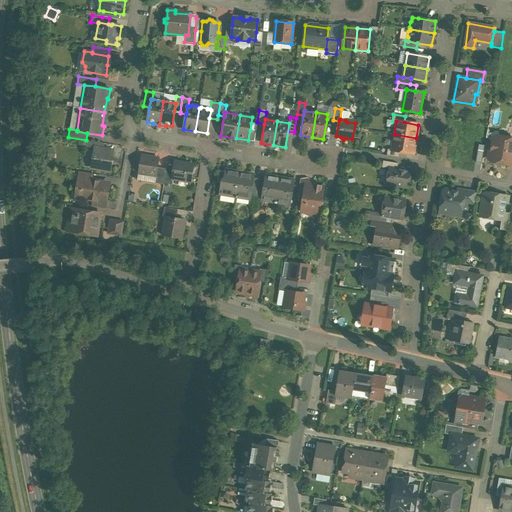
[(416,138),(394,134),(391,150),(391,151),(400,152),(413,154),(416,138)]
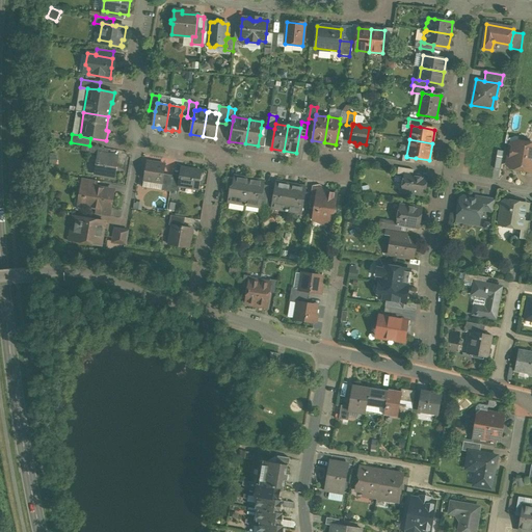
[(523,144),(516,143),(510,145),(507,164),(511,167),(515,166),(521,167),(526,170),(531,171),(531,168),(531,164),(531,144),(529,142),(523,144)]
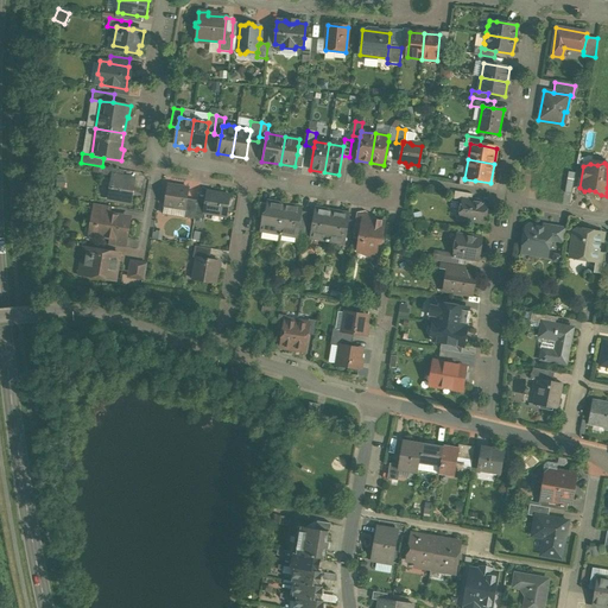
[(125,171),(103,168),(102,175),(112,177),(112,176),(124,178),(125,171)]
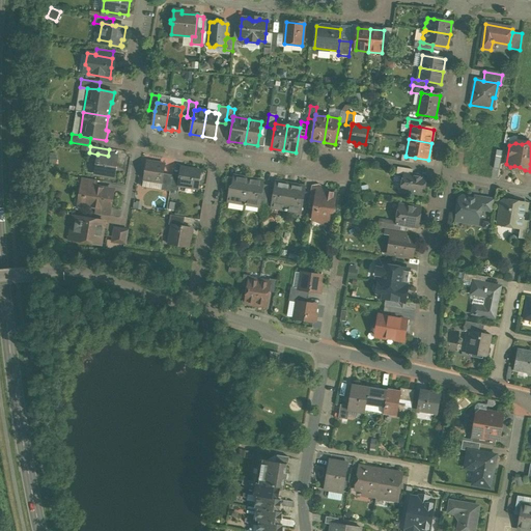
[(108,156),(98,154),(98,155),(94,174),(114,177),(117,157),(108,156)]
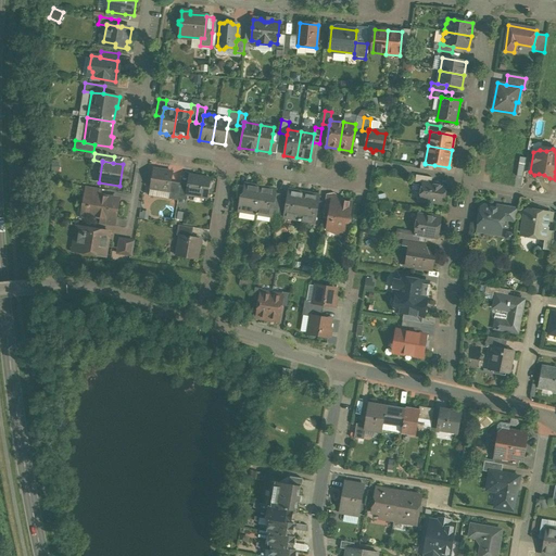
[(173,173),(153,169),(150,189),(169,192),(172,181),(173,173)]
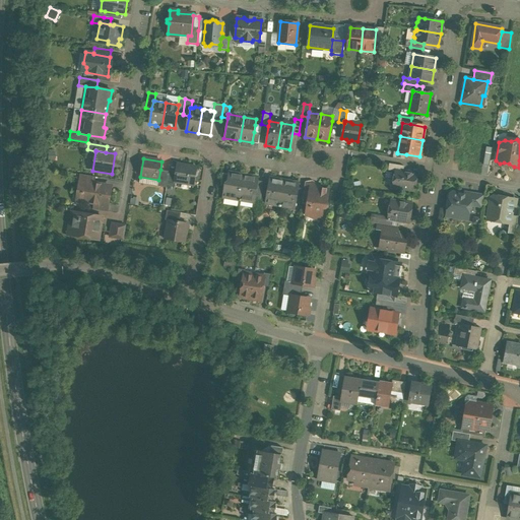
[(196,167),(179,164),(178,172),(177,172),(175,182),(187,184),(187,182),(194,183),(196,167)]
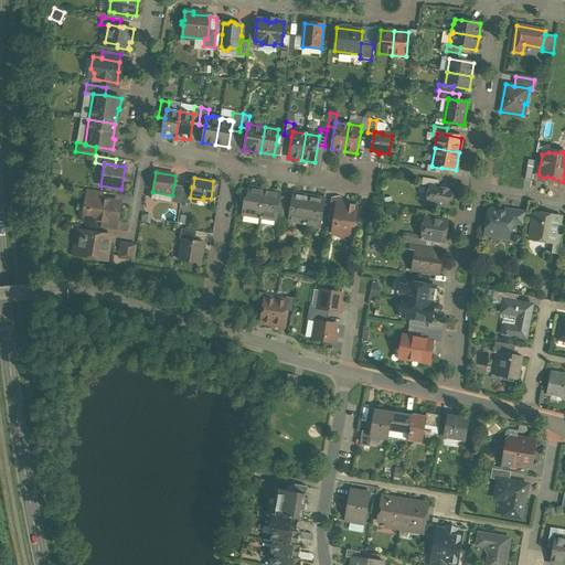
[(439,181),(423,178),(422,185),(429,187),(429,185),(438,187),(439,181)]
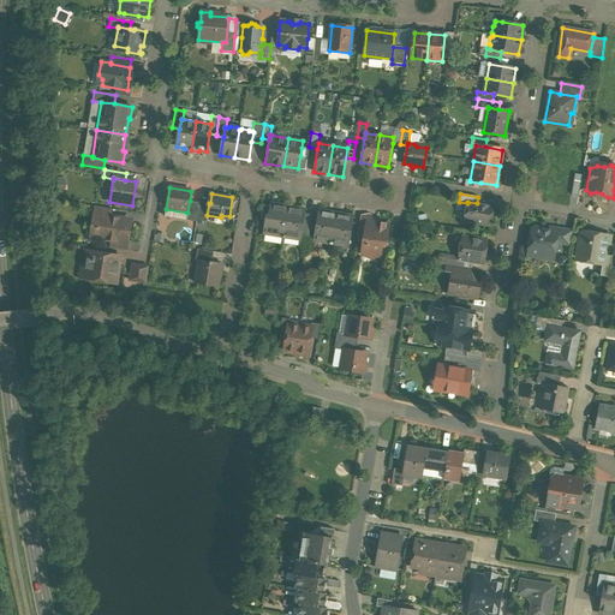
[(199,203),(190,201),(187,213),(186,220),(197,222),(197,220),(199,203)]
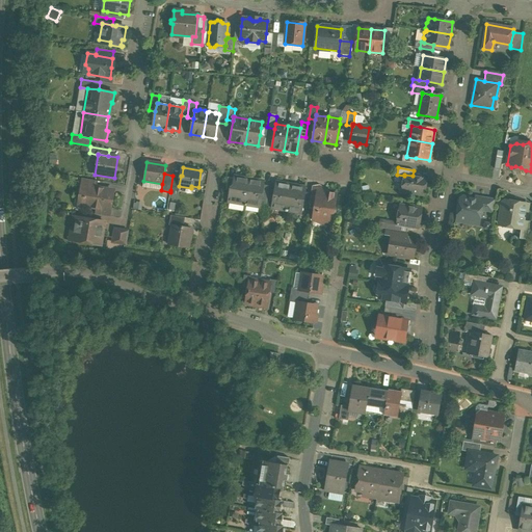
[(181,176),(173,175),(173,176),(170,190),(178,191),(179,186),(181,176)]
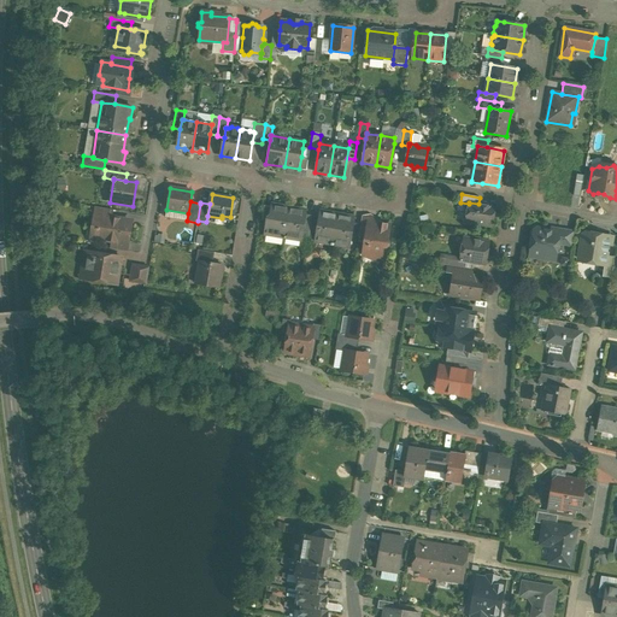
[(479,204),(469,203),(469,204),(468,212),(465,213),(465,218),(466,219),(466,222),(492,225),(494,207),(479,204)]
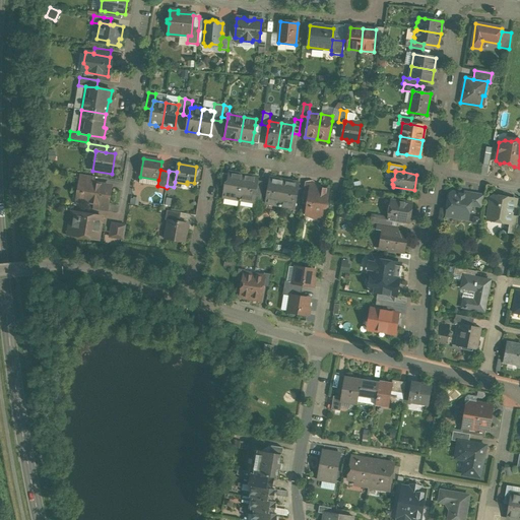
[(229,175),(222,174),(220,186),(224,187),(224,186),(226,186),(229,175)]
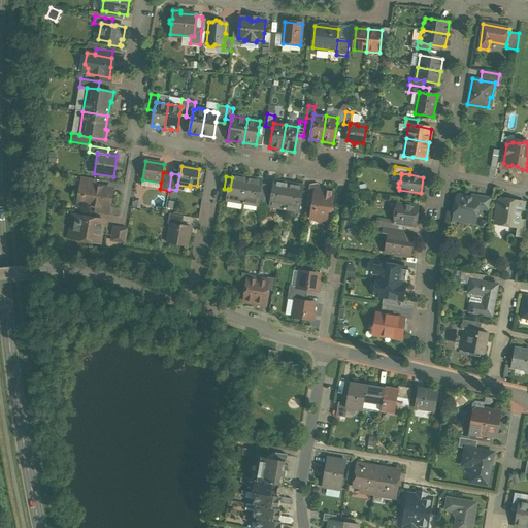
[(246,178),(232,176),(232,177),(230,189),(228,189),(228,190),(227,200),(243,203),(246,178)]
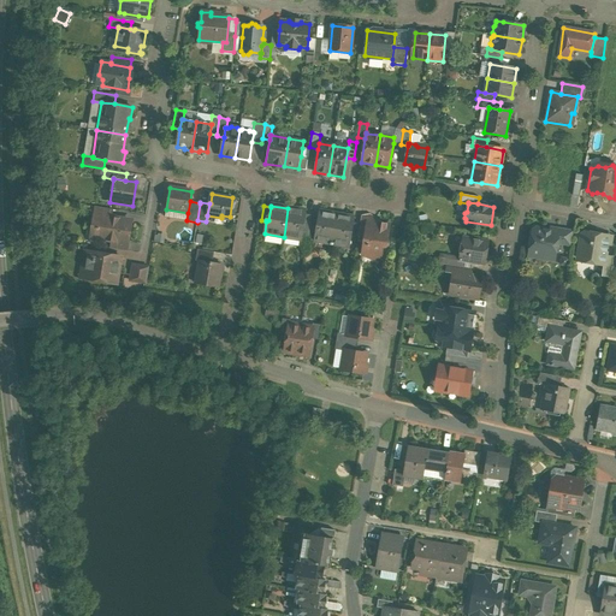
[(112,209),(96,207),(95,214),(111,217),(112,209)]
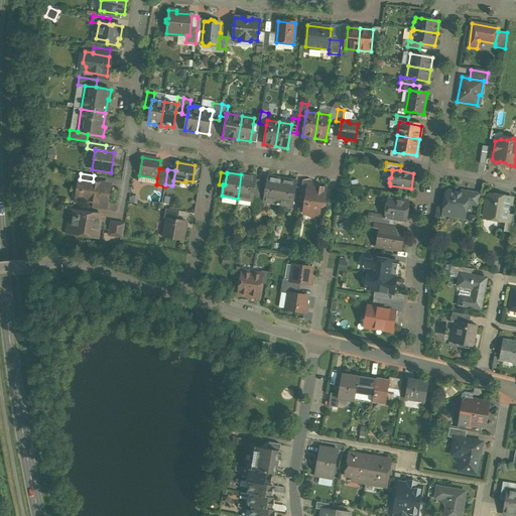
[(256,176),(241,174),(238,199),(252,201),(253,191),(255,179),(256,176)]
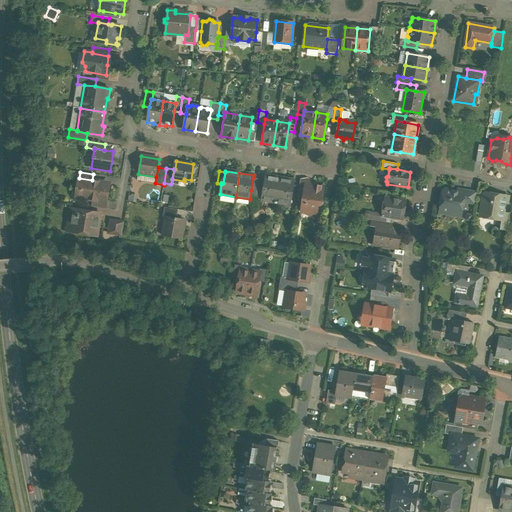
[(280,179),(266,176),(263,192),(262,200),(276,202),(280,179)]
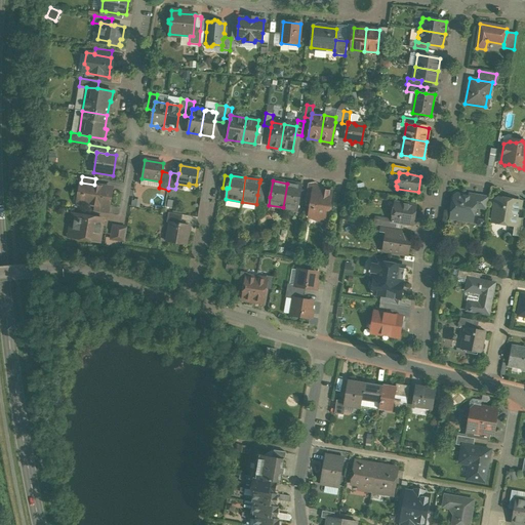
[(94,185),(81,183),(79,194),(82,194),(81,200),(83,203),(88,204),(91,202),(96,203),(109,205),(112,190),(102,189),(99,186),(94,185)]
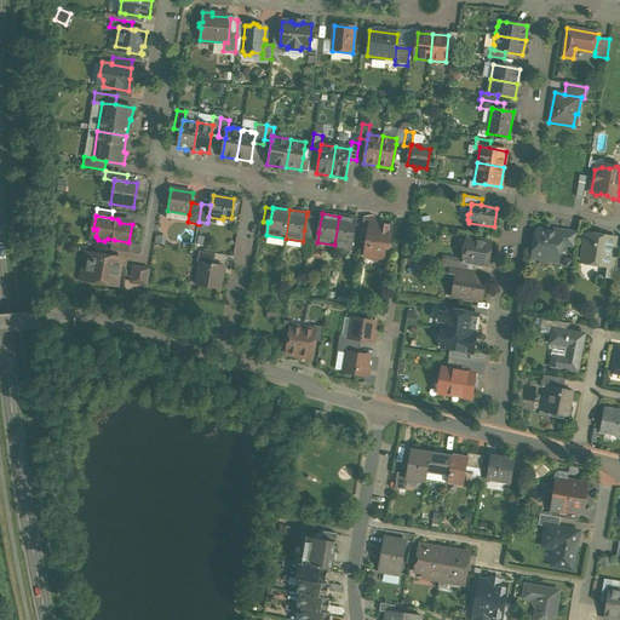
[(356,219),(339,217),(334,245),(351,247),(352,239),(355,224),(356,219)]
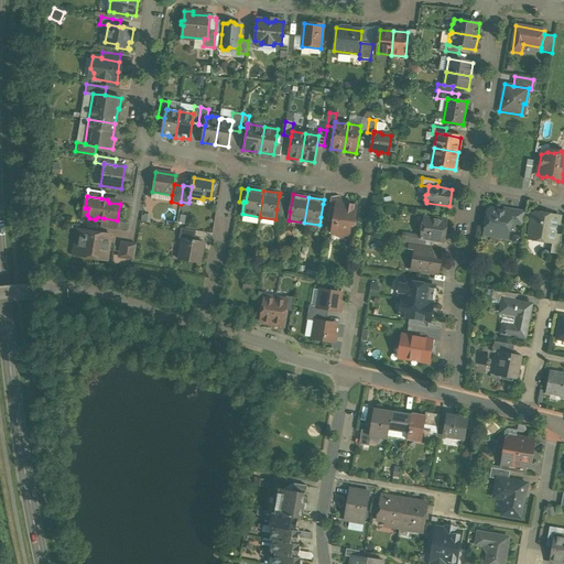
[(338,199),(331,198),(329,205),(327,216),(334,217),(336,204),(338,204),(338,199)]
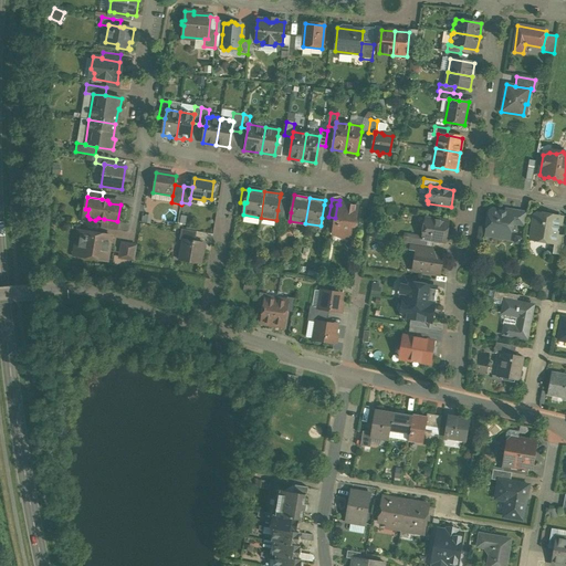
[(339,205),(337,205),(335,218),(339,218),(338,223),(334,227),(333,234),(339,236),(344,233),(349,234),(350,227),(354,227),(357,226),(357,222),(355,219),(357,206),(348,205),(348,206),(339,205)]
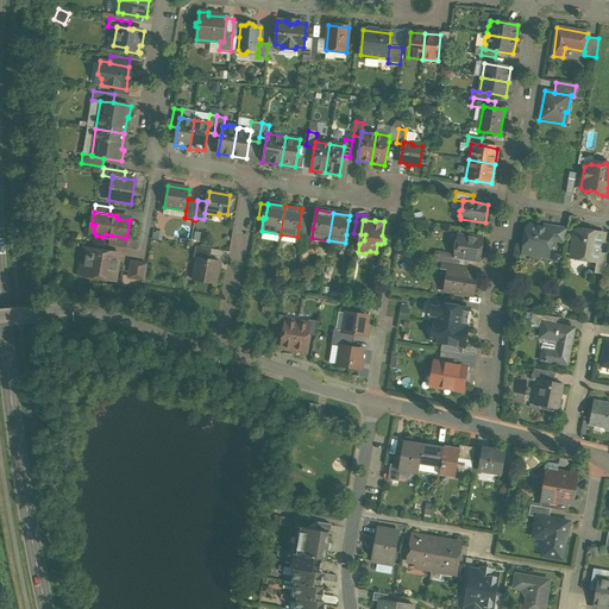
[(552,230),(529,226),(526,228),(526,234),(527,237),(527,240),(525,243),(523,248),(526,251),(532,252),(534,255),(546,257),(546,251),(550,249),(551,240),(552,230)]
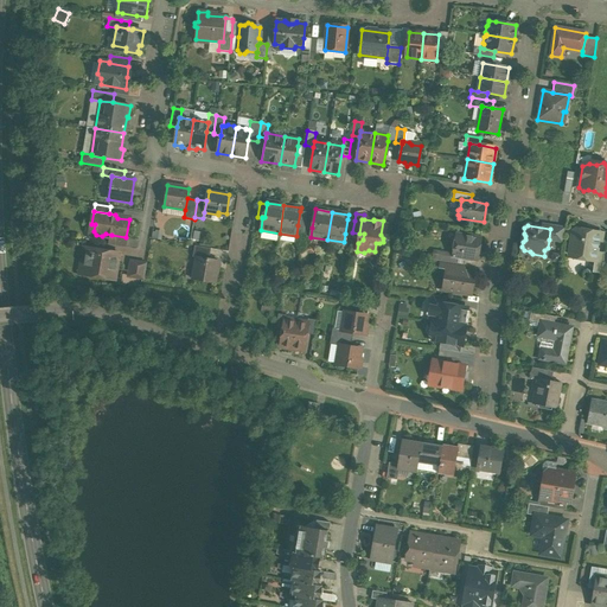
[(566,228),(550,225),(550,229),(549,240),(563,242),(566,228)]
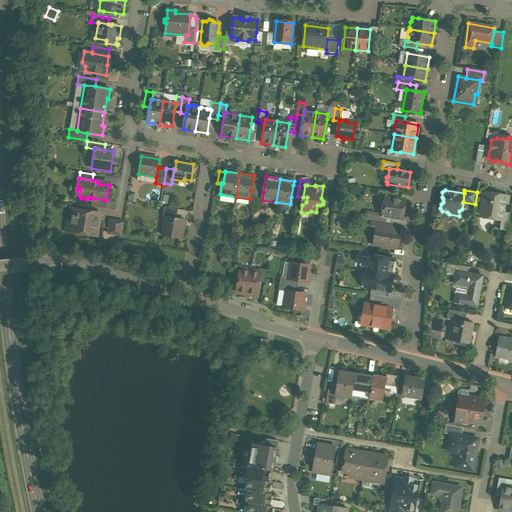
[(497,193),(493,192),(491,193),(490,193),(490,194),(486,193),(483,195),(482,200),(484,202),(482,211),(486,215),(492,216),(492,219),(501,220),(502,220),(504,212),(505,204),(501,203),(502,196),(500,195),(498,195),(497,193)]
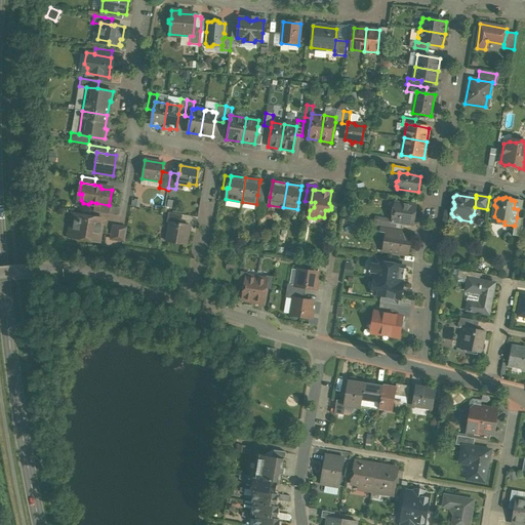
[(402,204),(395,203),(392,220),(401,223),(412,225),(415,206),(409,205),(408,203),(404,202),(402,204)]
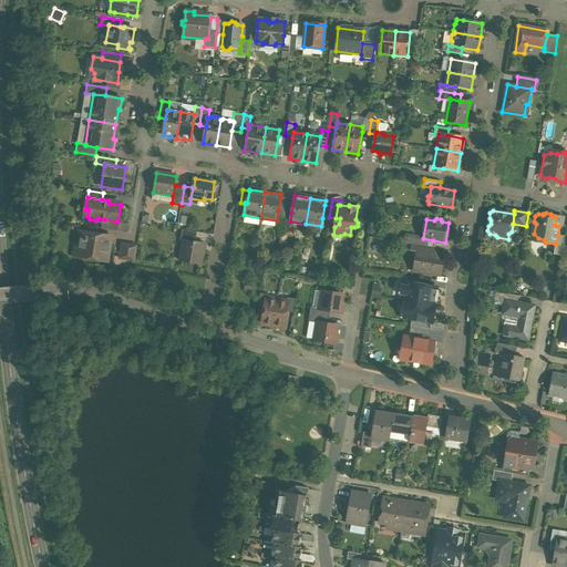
[(117,222),(104,219),(103,228),(117,232),(119,223),(117,222)]
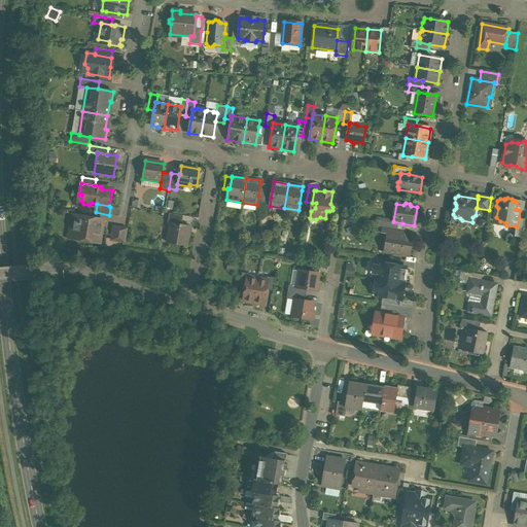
[(183,215),(169,213),(167,223),(170,223),(170,222),(181,224),(183,215)]
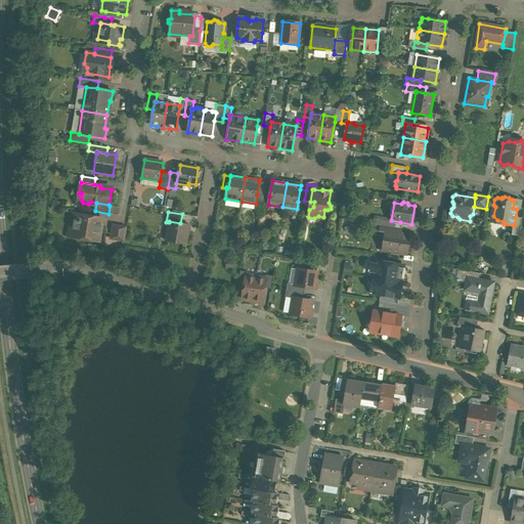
[(103,218),(76,214),(73,216),(72,221),(74,224),(75,224),(73,235),(84,236),(84,233),(90,234),(89,238),(99,239),(100,232),(101,232),(103,218)]
